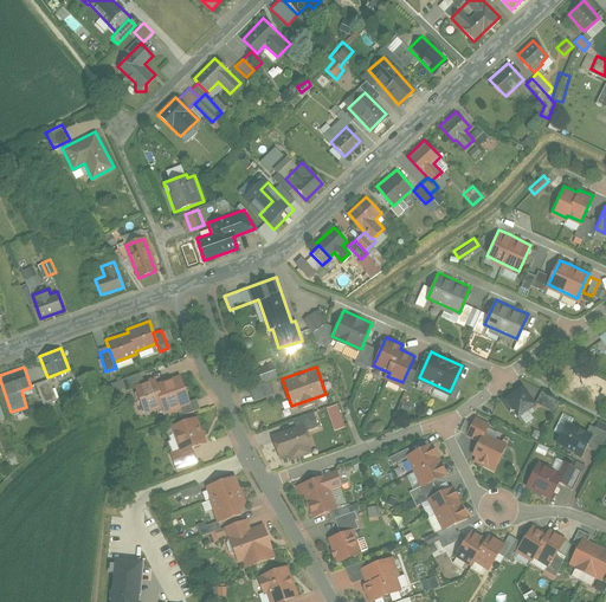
[(117,388),(149,379),(147,370),(115,380),(117,388)]
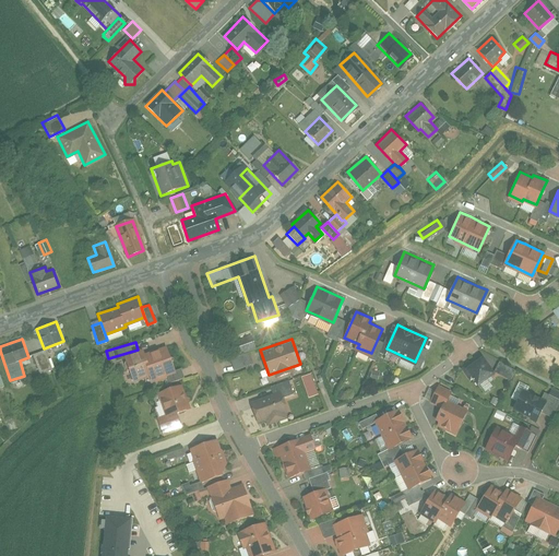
[(152,375),(153,379),(175,371),(166,345),(144,352),(143,349),(125,355),(133,381),(152,375)]
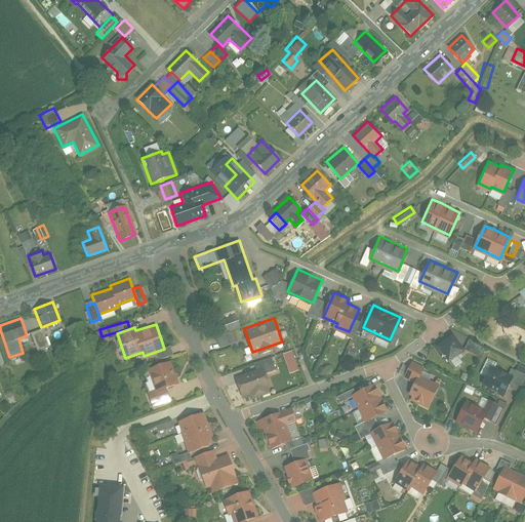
[(48,346),(41,327),(30,331),(37,350),(48,346)]
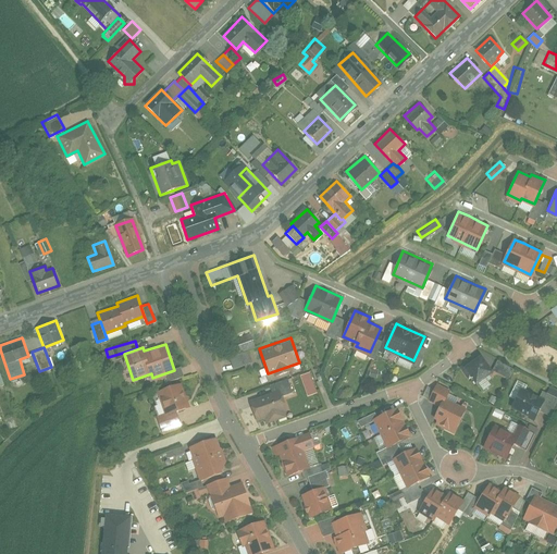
[(480,353),(465,364),(477,380),(492,369),(480,353)]
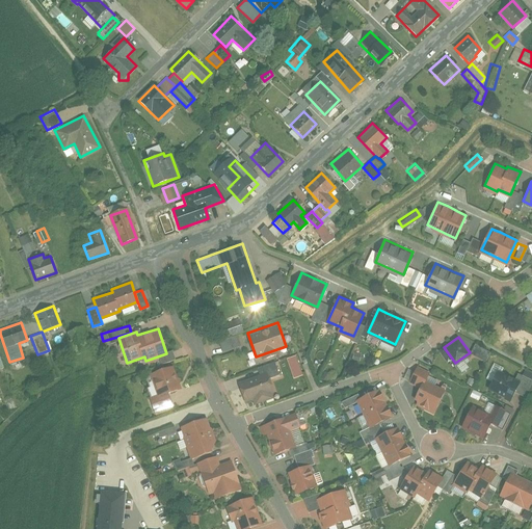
[(296,376),(306,372),(298,352),(289,356),(296,376)]
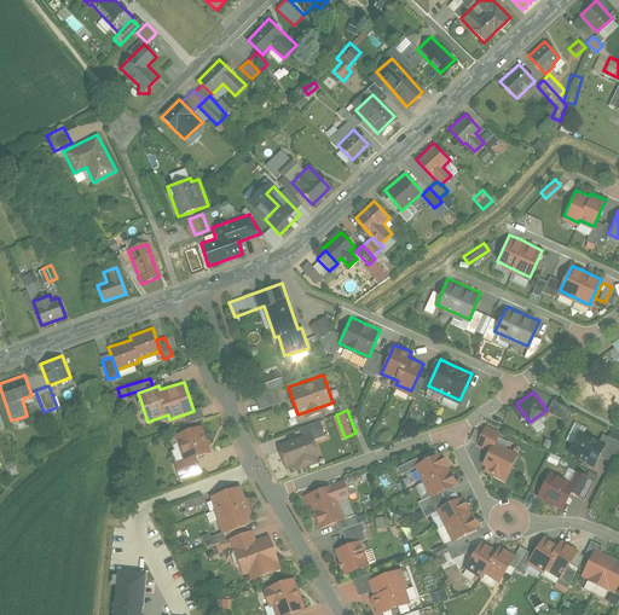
[(197,456),(212,450),(203,424),(174,433),(184,459),(197,456)]
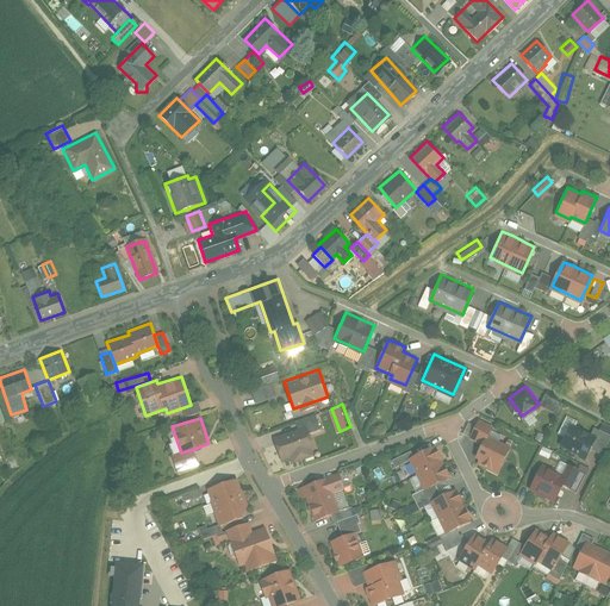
[(572,422),(560,443),(585,456),(596,433),(572,422)]
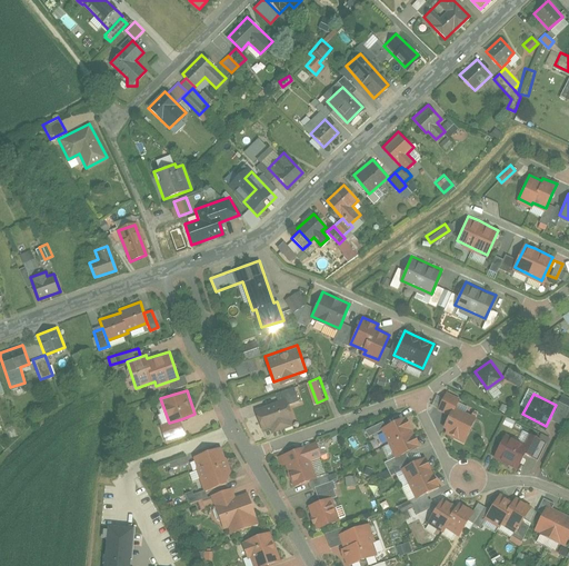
[(293,417),(286,395),(255,407),(262,428),(269,426),(271,430),(292,423),(290,418),(293,417)]
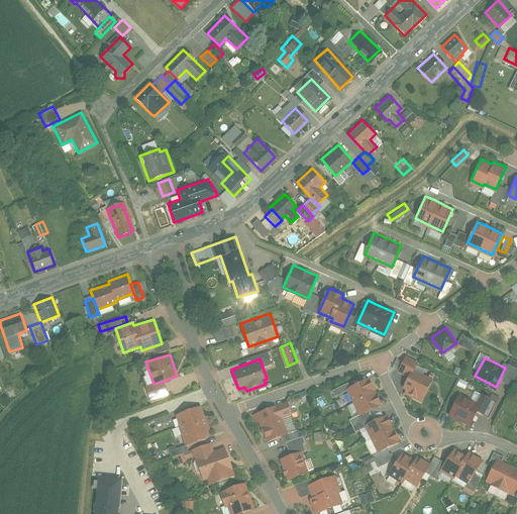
[(402,389),(422,399),(432,378),(412,369),(402,389)]
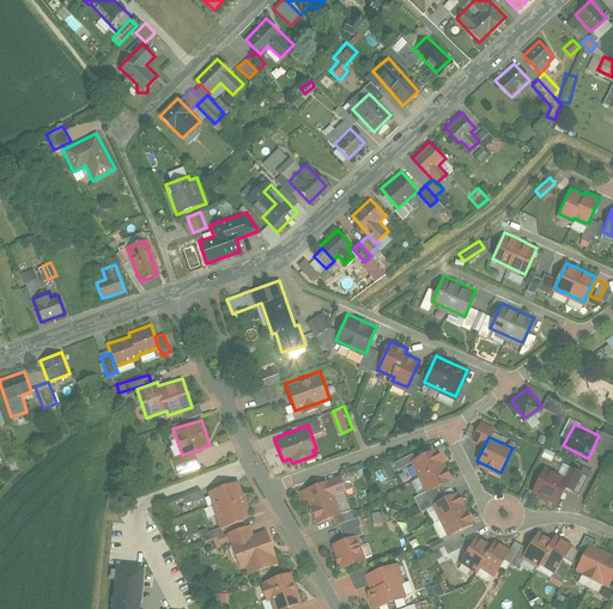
[(437,446),(412,458),(426,489),(451,476),(447,467),(442,456),(437,446)]
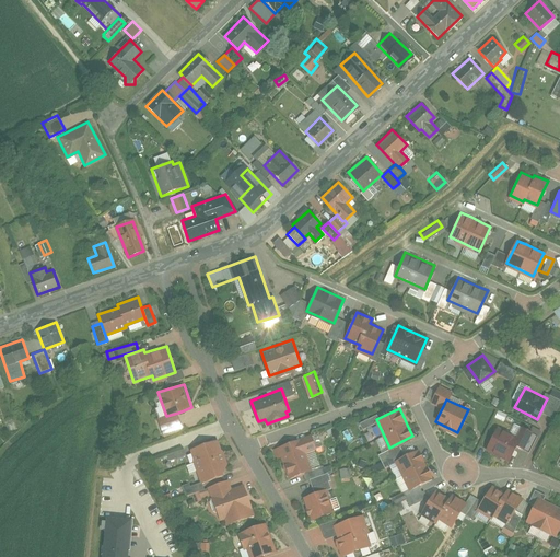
[(163,434),(183,428),(178,413),(166,416),(158,419),(163,434)]
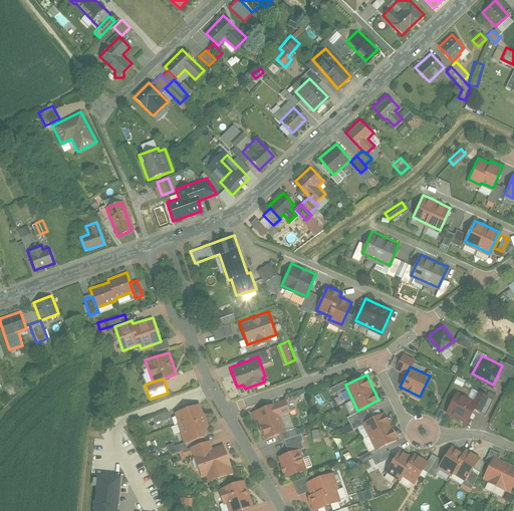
[(457,391),(447,410),(467,420),(477,401),(457,391)]
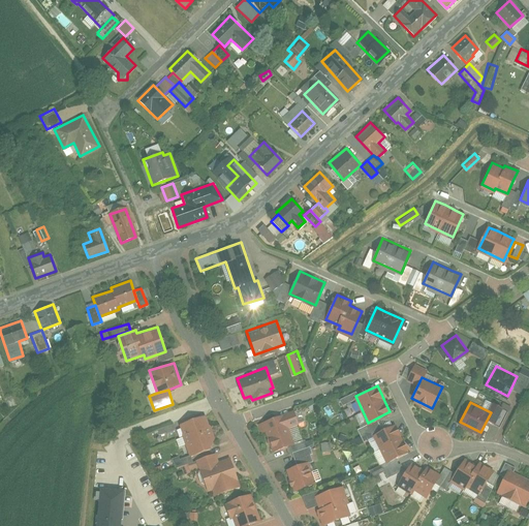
[(269,439),(273,450),(294,442),(288,425),(298,422),(293,409),(278,414),(262,421),(269,439)]
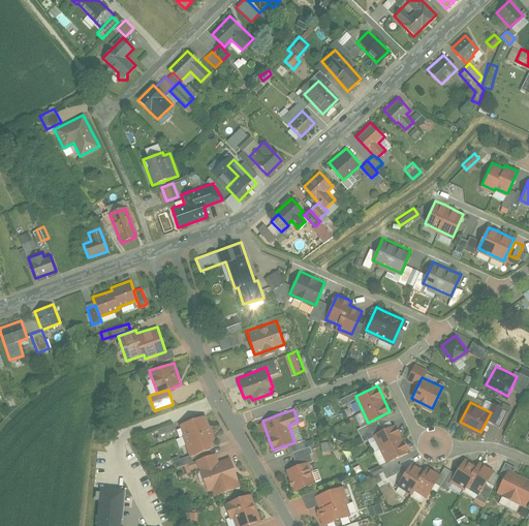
[(193,419),(180,423),(191,453),(210,446),(212,442),(214,437),(206,414),(193,419)]
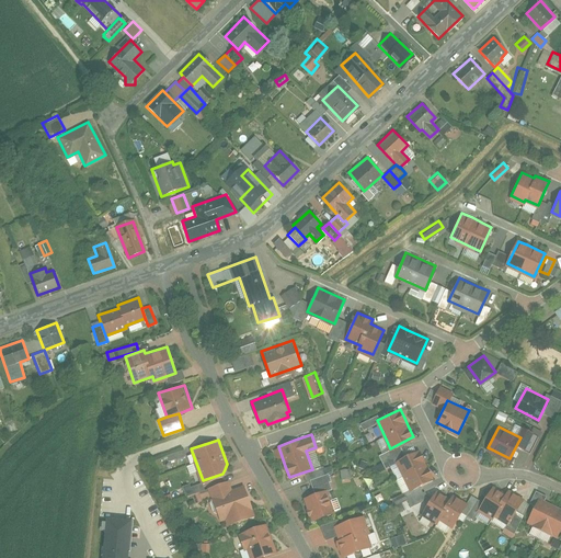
[(420,448),(397,459),(410,488),(433,476),(428,467),(425,458),(420,448)]
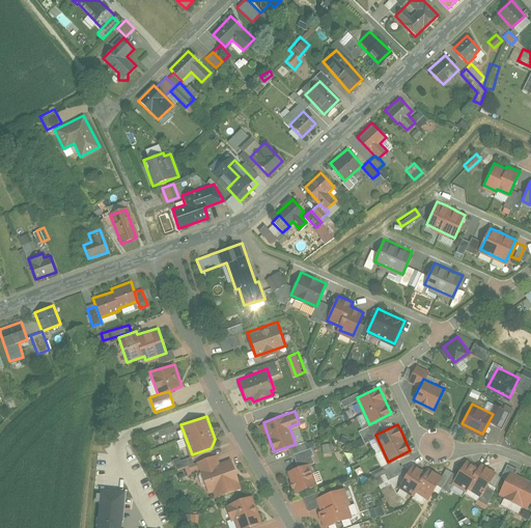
[(216,454),(195,461),(206,492),(212,490),(214,496),(240,487),(229,457),(218,461),(216,454)]
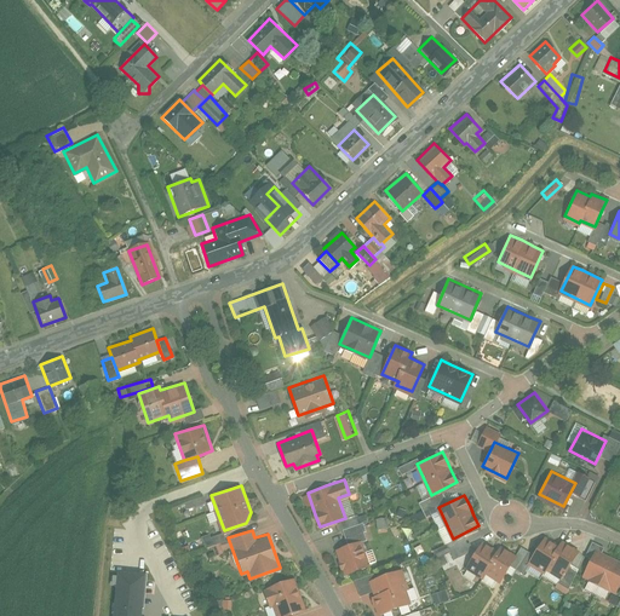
[(570,545),(563,541),(561,546),(552,540),(545,535),(528,560),(544,571),(547,564),(562,574),(578,550),(570,545)]
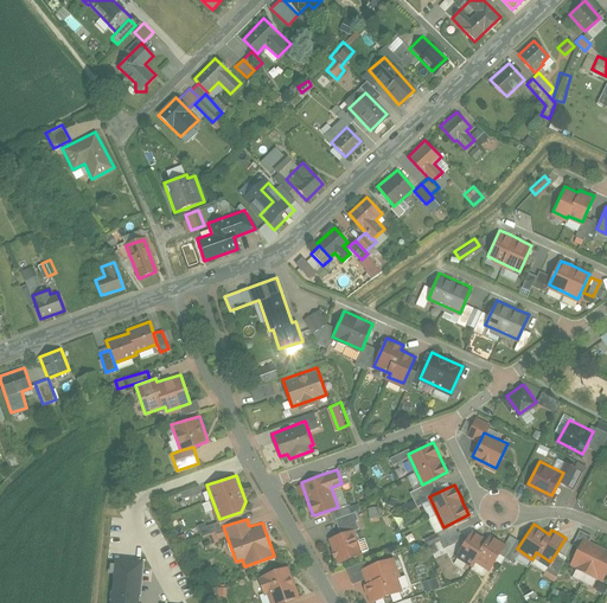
[(355,528),(328,538),(338,562),(363,552),(355,528)]
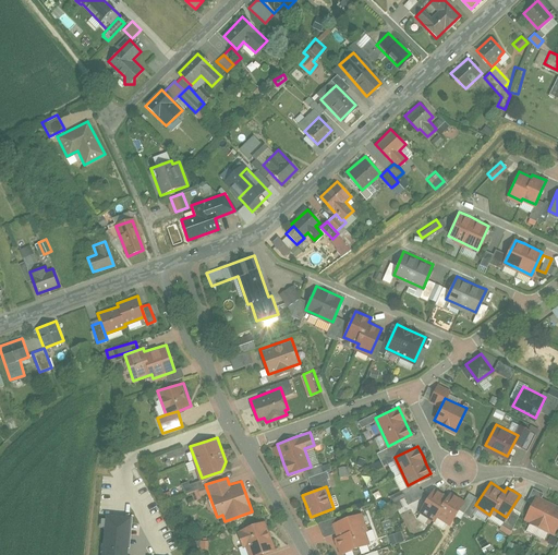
[(458,495),(451,491),(448,495),(441,491),(434,486),(420,509),(434,518),(437,513),(450,521),(464,499),(458,495)]
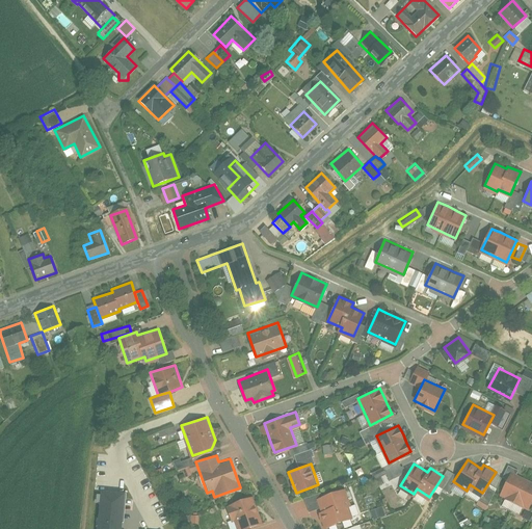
[(512,471),(501,494),(529,506),(531,498),(531,479),(522,475),(512,471)]
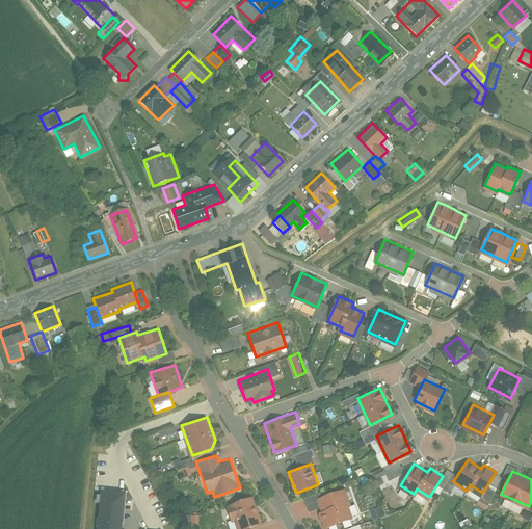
[(320,511),(325,526),(352,517),(348,503),(350,502),(345,487),(317,497),(321,511),(320,511)]
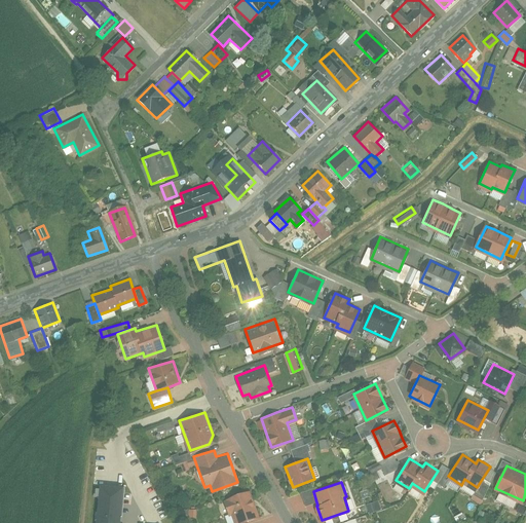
[(123,522),(126,487),(98,484),(94,522),(123,522)]
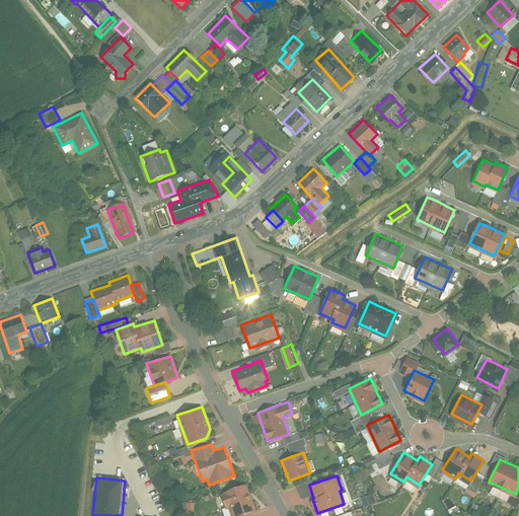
[(245,484),(222,492),(230,515),(231,515),(254,508),(245,484)]
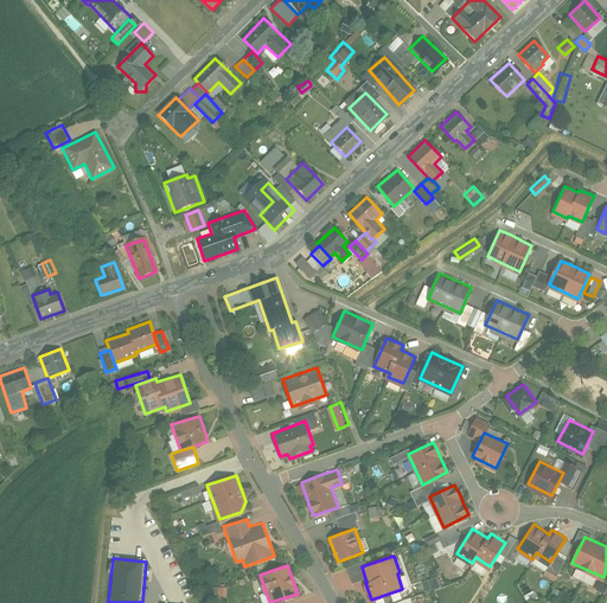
[(439,576),(426,581),(429,590),(442,585),(439,576)]
